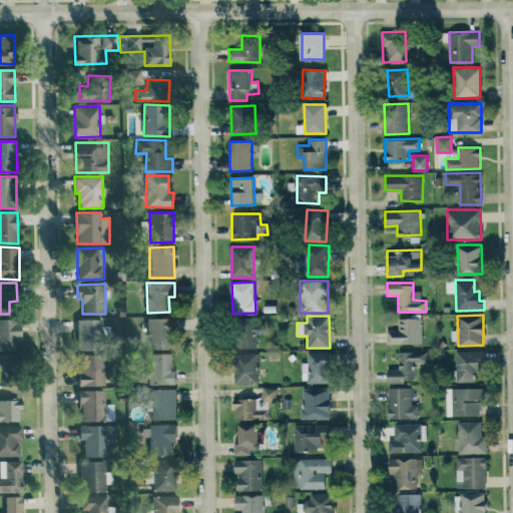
[(147,318),(147,349),(173,349),(172,318),(147,318)]
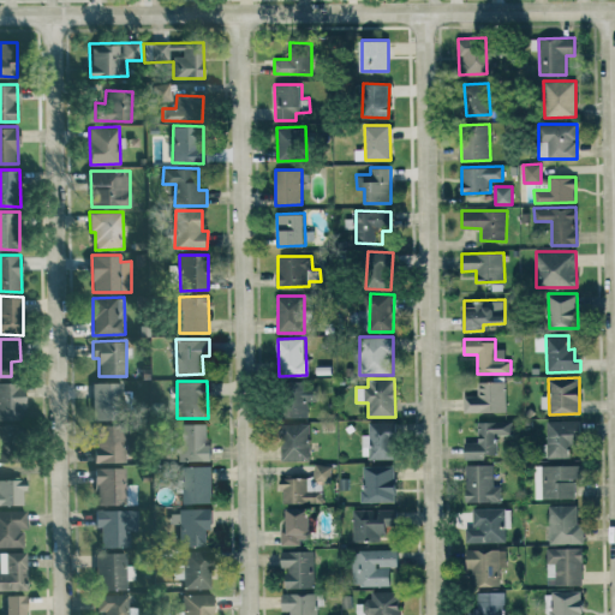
[(506,412),(506,381),(478,382),(478,395),(464,395),(464,412),(506,412)]
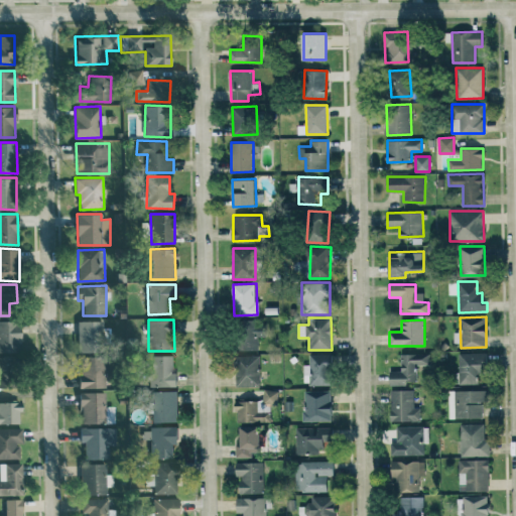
[(20,321),(0,320),(0,351),(20,352),(20,321)]
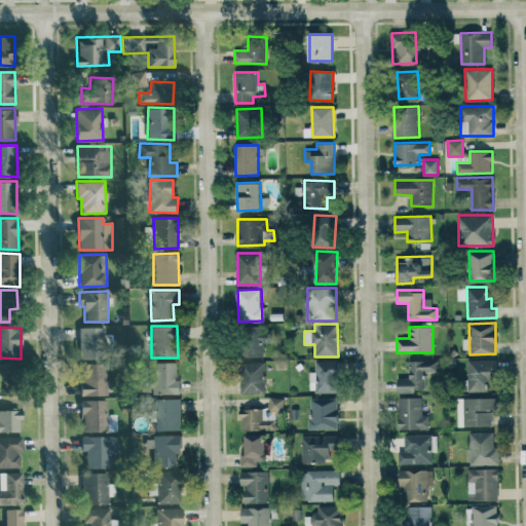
[(80,359),(105,358),(105,327),(79,327),(80,359)]
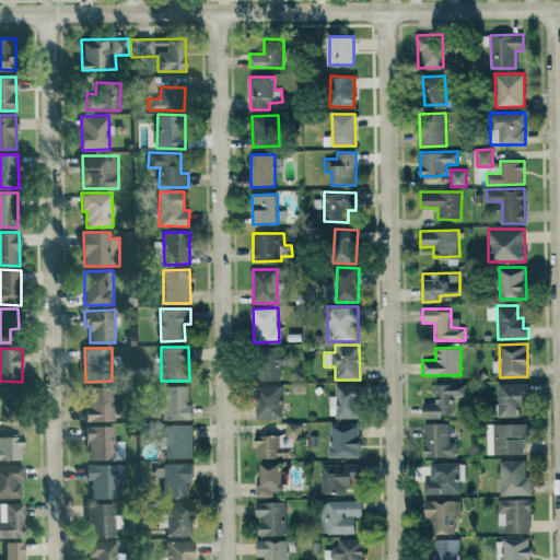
[(528,382),(497,383),(498,417),(520,416),(518,403),(528,403),(528,382)]
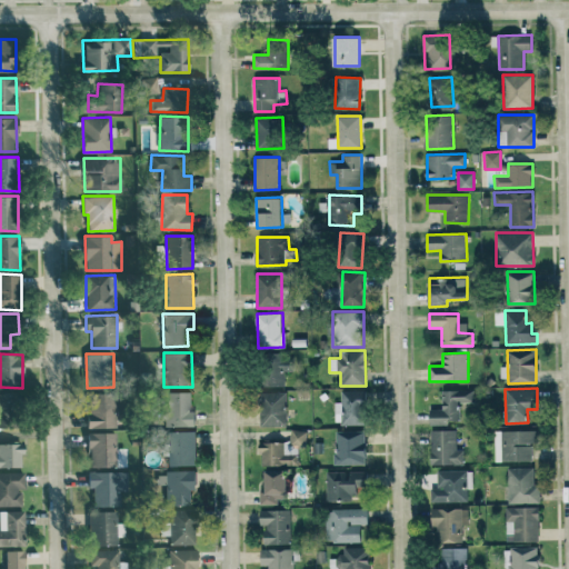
[(473,389),(441,390),(442,409),(430,409),(431,425),(447,425),(447,420),(460,420),(460,402),(473,402),(473,389)]
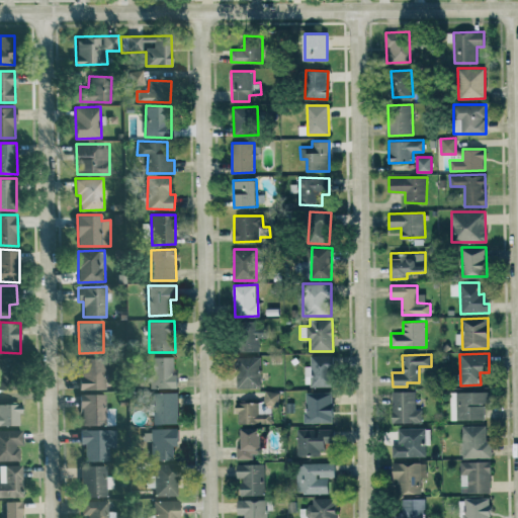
[(334,355),(311,355),(310,366),(306,366),(305,385),(333,386),(334,355)]
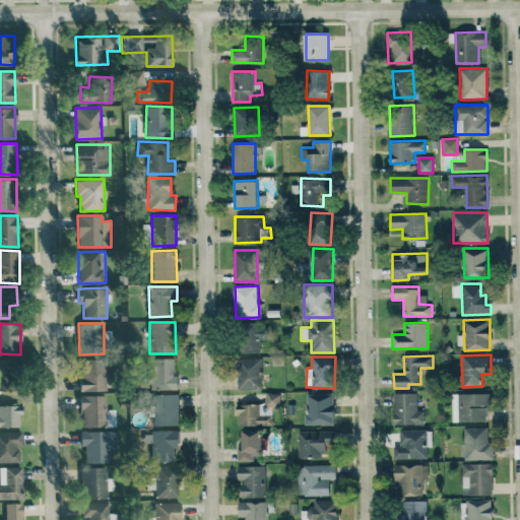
[(179,389),(179,375),(174,375),(173,358),(150,358),(150,389),(179,389)]
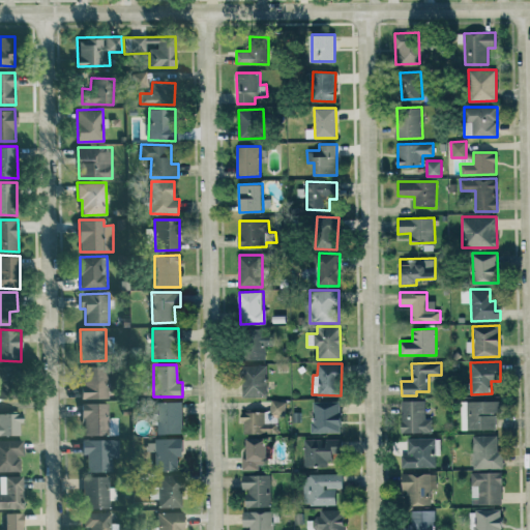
[(266,398),(267,365),(243,364),(243,396),(266,398)]
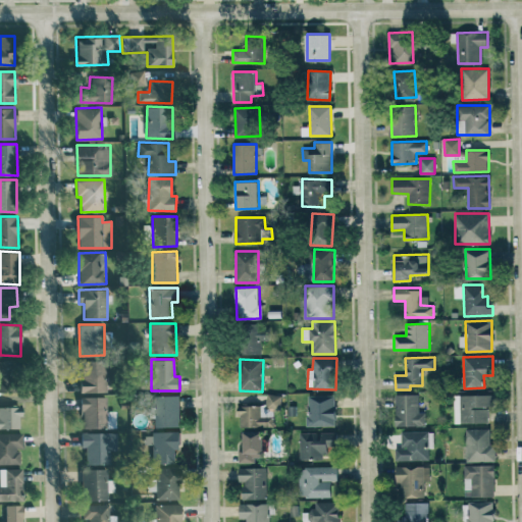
[(0,392),(14,392),(13,360),(0,360),(0,392)]
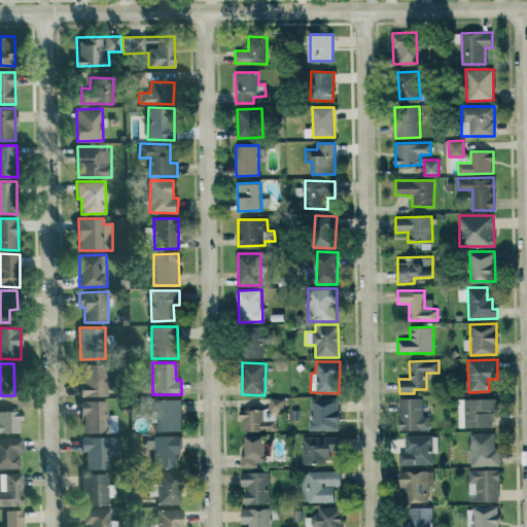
[(81,396),(109,395),(108,365),(80,366),(81,396)]
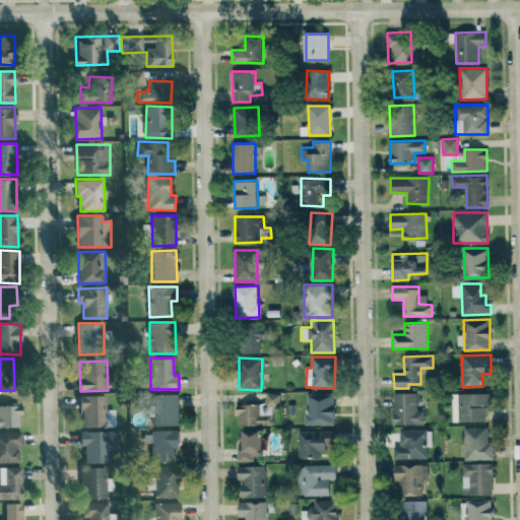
[(394,392),(394,424),(425,425),(425,410),(416,410),(417,393),(394,392)]
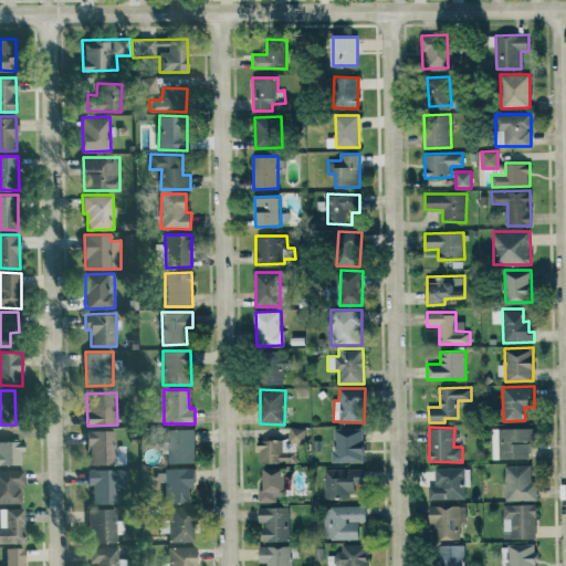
[(296,444),(304,444),(305,428),(289,428),(289,439),(260,439),(259,462),(296,463),(296,444)]
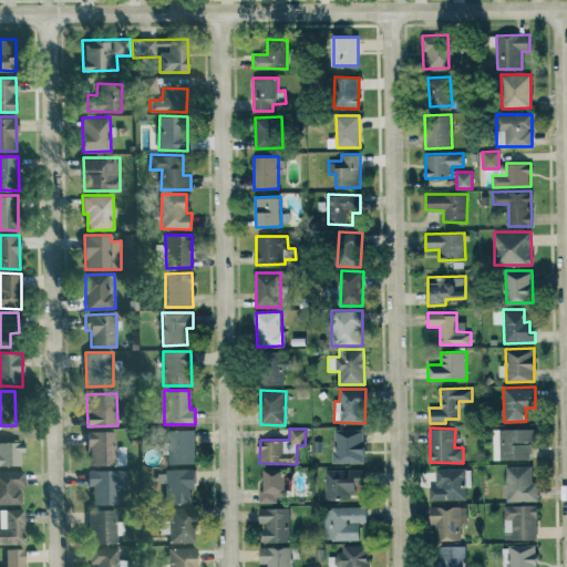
[(334,463),(364,462),(364,429),(334,429),(334,463)]
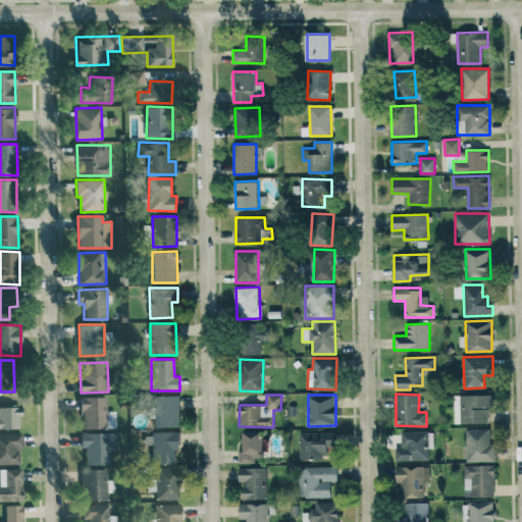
[(493,395),(455,395),(455,422),(488,423),(488,406),(493,406),(493,395)]
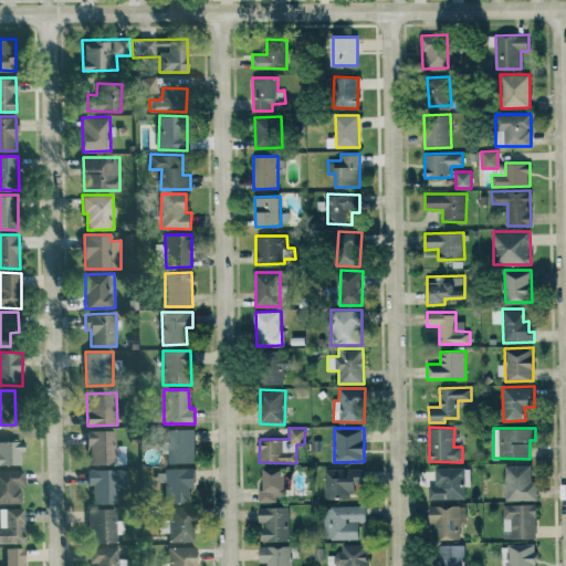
[(115,429),(87,430),(88,463),(126,463),(125,444),(116,444),(115,429)]
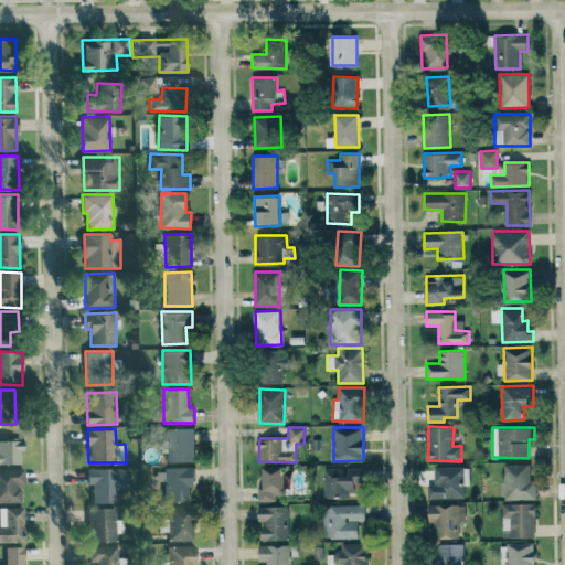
[(194,428),(168,428),(167,462),(194,462),(194,428)]
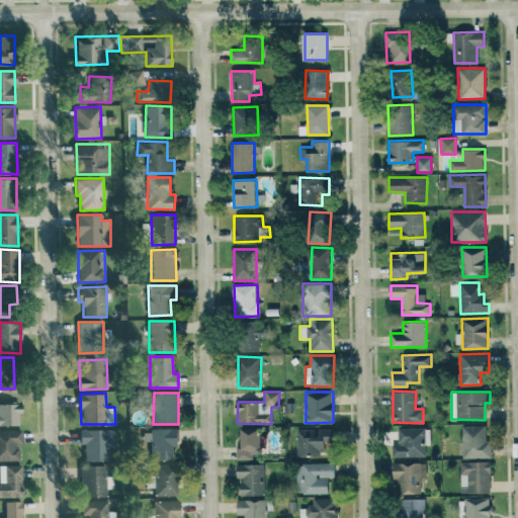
[(0,425),(21,425),(20,404),(0,404),(0,425)]
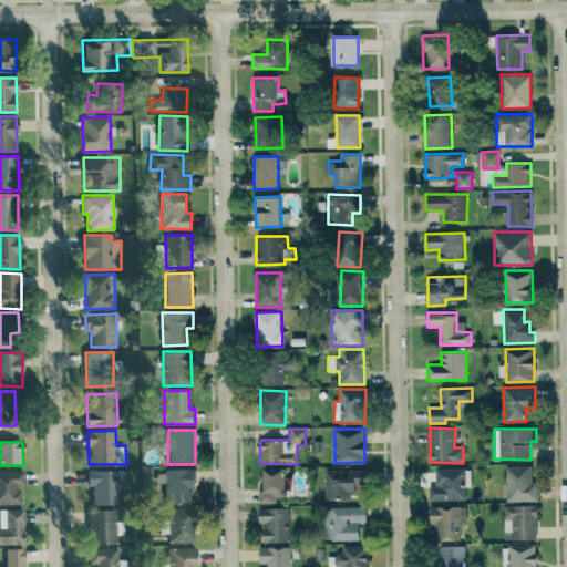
[(538,501),(538,482),(533,482),(533,465),(506,465),(506,501),(538,501)]
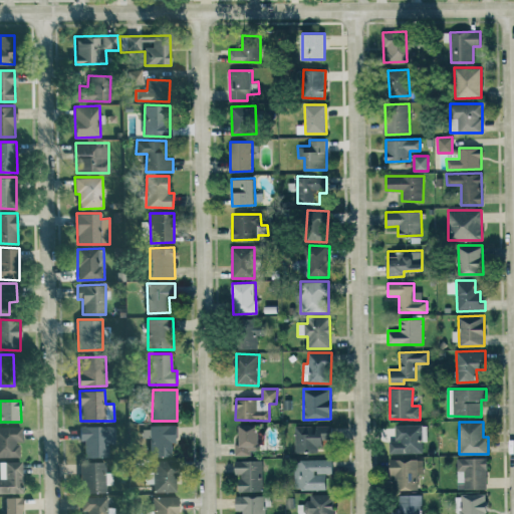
[(235,444),(235,456),(252,455),(251,450),(260,450),(259,424),(240,425),(241,444),(235,444)]
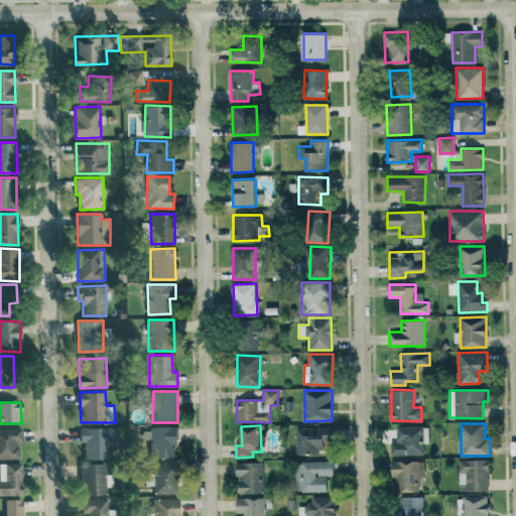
[(178,444),(177,426),(151,427),(152,458),(173,458),(172,444),(178,444)]
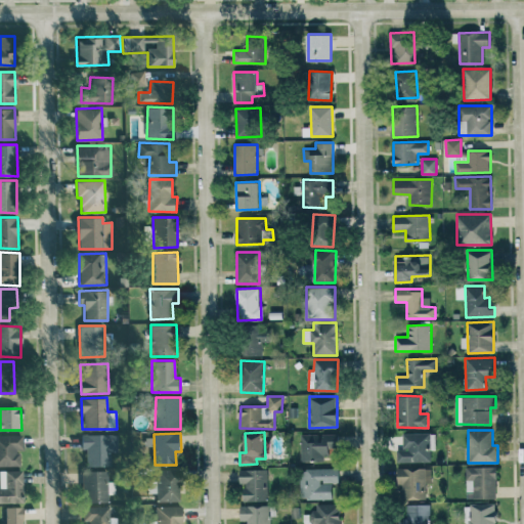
[(431,462),(431,449),(435,449),(435,433),(402,433),(402,449),(396,449),(396,462),(431,462)]
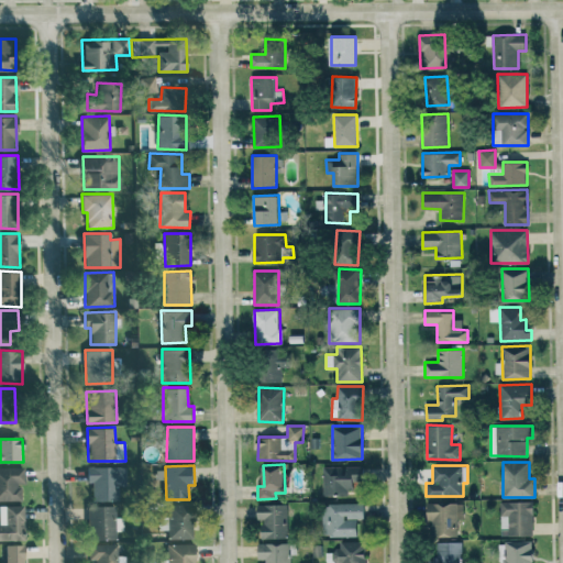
[(25,466),(0,466),(0,500),(21,500),(21,483),(25,483),(25,466)]
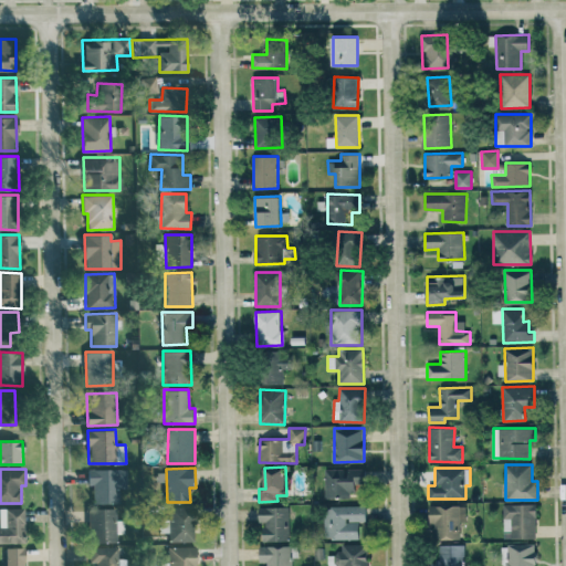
[(87,469),(88,485),(92,485),(93,503),(119,503),(119,489),(126,489),(126,469),(87,469)]
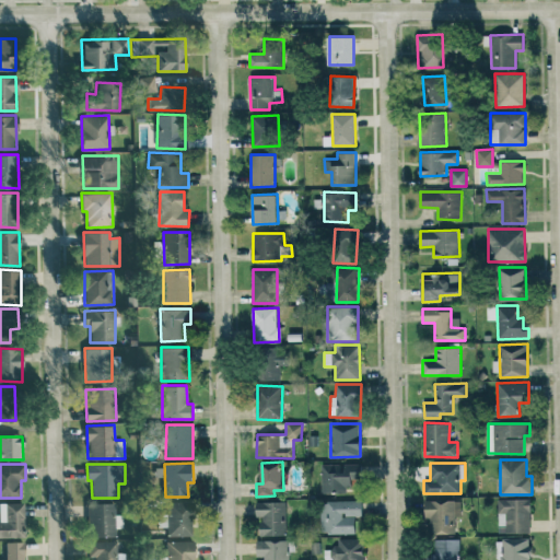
[(348,492),(347,486),(363,485),(363,464),(322,464),(322,493),(348,492)]
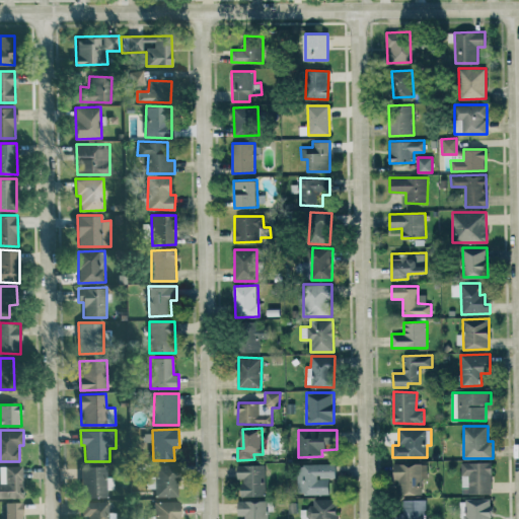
[(492,461),(461,462),(462,494),(493,493),(492,461)]
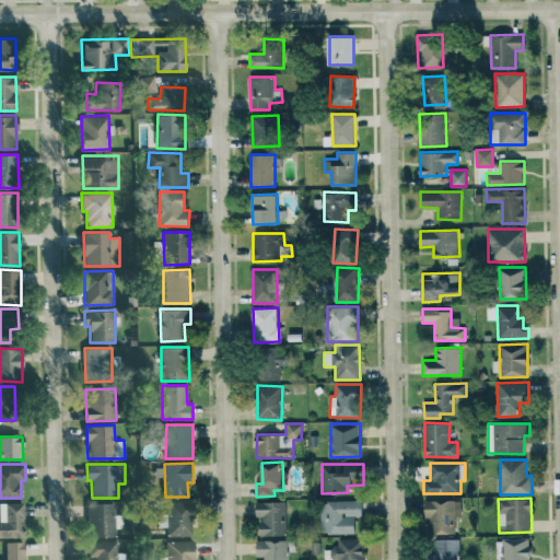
[(356,533),(354,516),(362,516),(362,500),(322,501),(322,533),(356,533)]
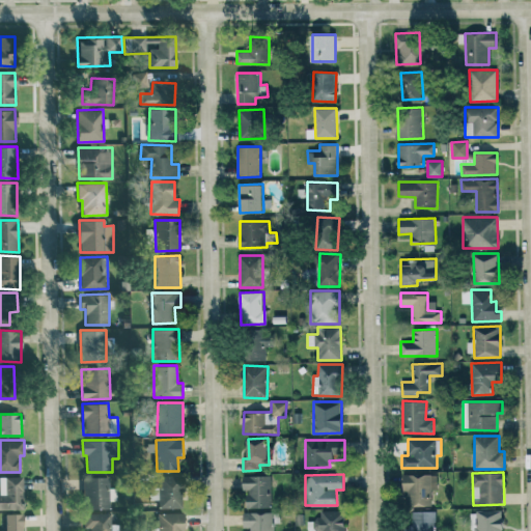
[(437,488),(438,475),(406,474),(404,505),(431,505),(431,488),(437,488)]
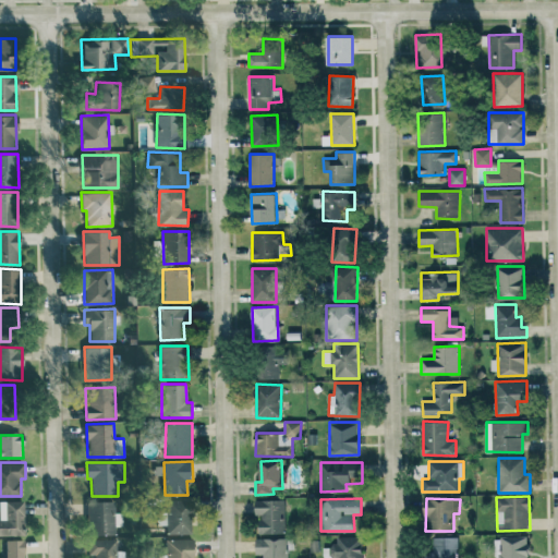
[(166,533),(192,534),(192,499),(167,499),(166,533)]
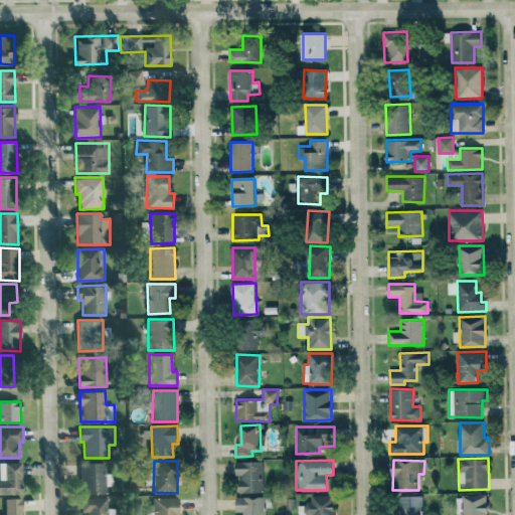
[(264,461),(236,461),(237,492),(264,492),(264,461)]
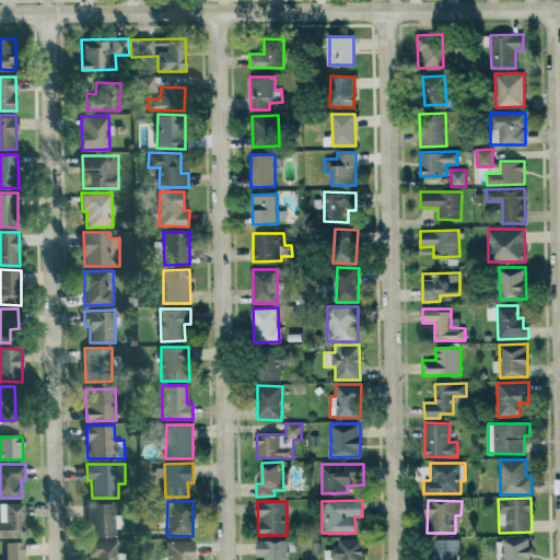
[(24,502),(0,502),(0,537),(25,536),(24,502)]
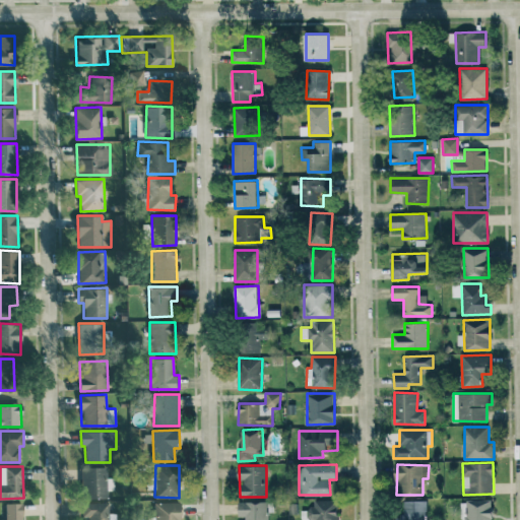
[(107,498),(107,490),(114,490),(113,477),(107,477),(107,467),(82,467),(83,499),(107,498)]
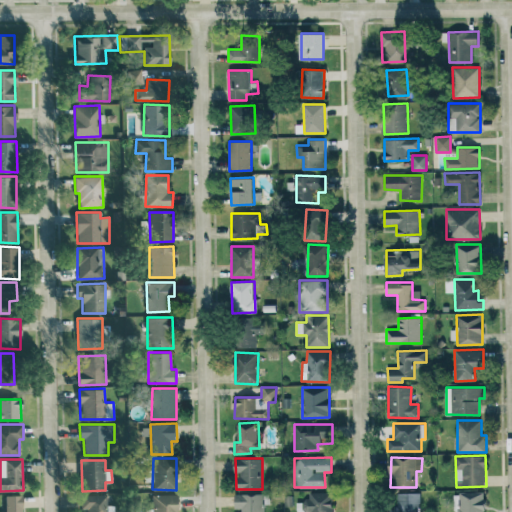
[(420,511),(420,492),(390,493),(390,511),(420,511)]
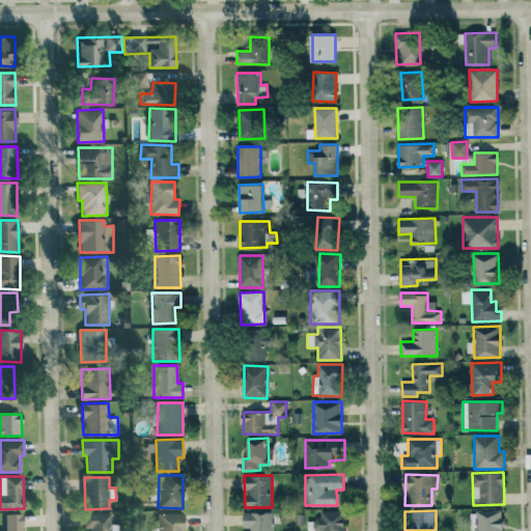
[(475,530),(502,530),(502,510),(475,510),(475,530)]
